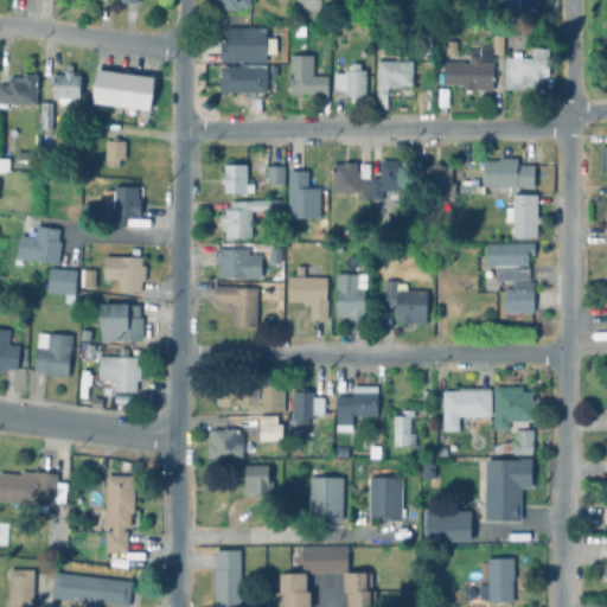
[(254,0),(254,10),(242,8),(241,12),(224,11),(224,0),(254,0)]
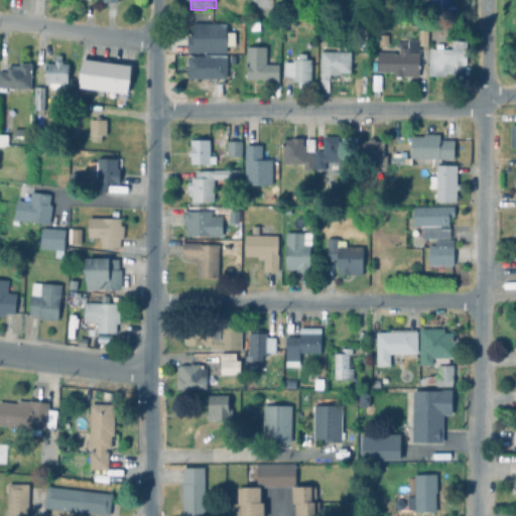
[(459,0),(459,5),(459,12),(454,12),(454,14),(434,14),(434,4),(425,4),(425,0),(459,0)]
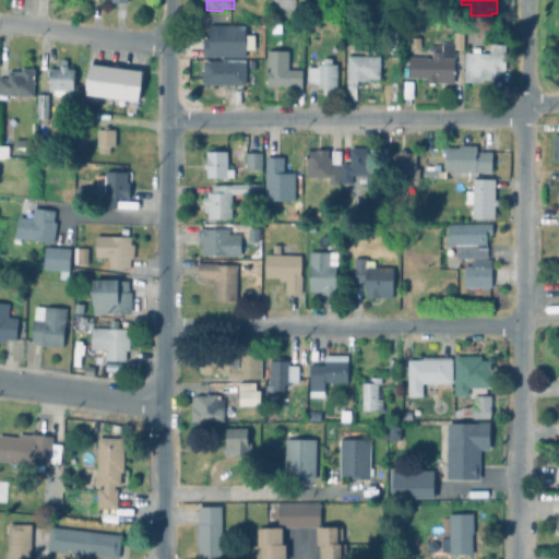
[(455,23),(455,32),(440,31),(440,23),(455,23)]
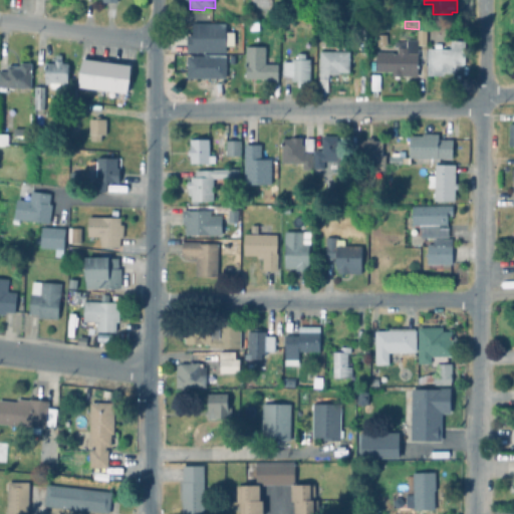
[(229,24),(229,53),(189,53),(189,36),(195,36),(195,24),(229,24)]
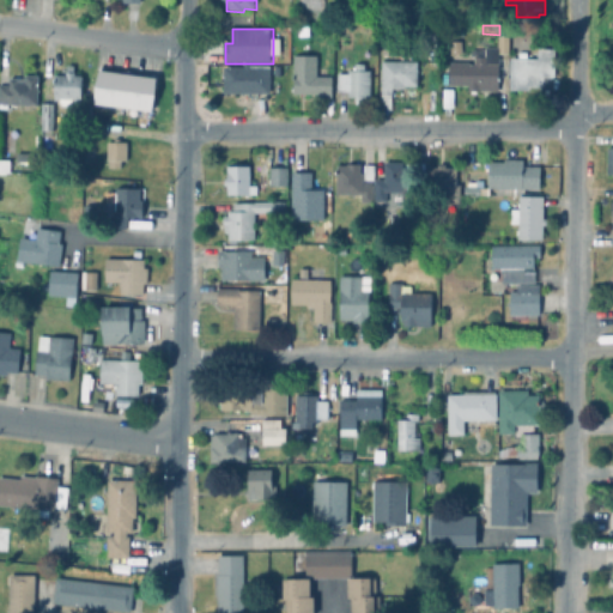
[(511,37),(511,56),(501,55),(501,93),(471,93),(471,87),(451,87),(453,64),(471,64),(471,66),(477,66),(477,59),(487,59),(487,49),(499,49),(499,37),(511,37)]
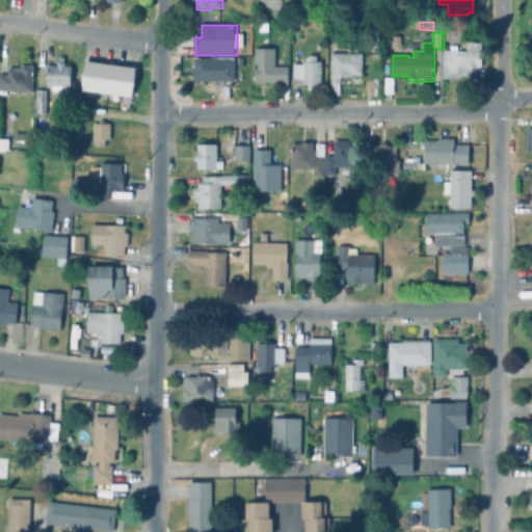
[(402,37),(402,48),(393,48),(393,37),(402,37)]
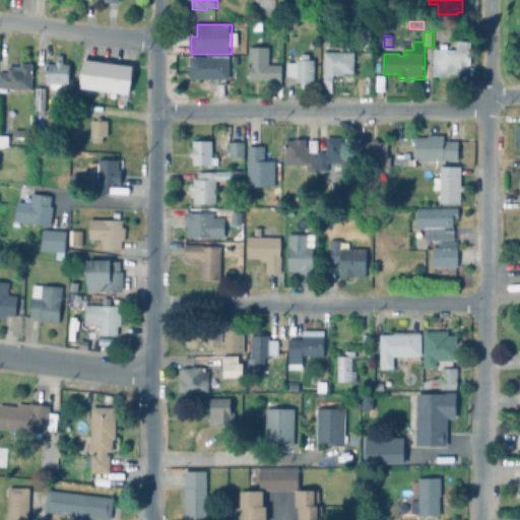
[(473,44),(472,66),(463,66),(463,75),(451,75),(451,78),(435,78),(436,51),(441,51),(441,46),(448,46),(448,51),(459,51),(459,43),(473,44)]
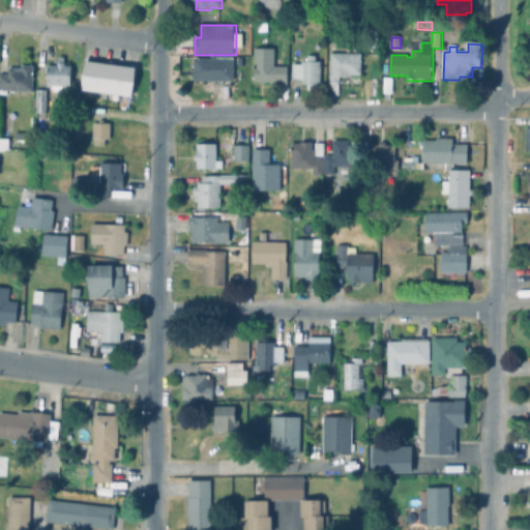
[(287,67),(287,83),(255,83),(255,50),(274,50),(274,68),(287,67)]
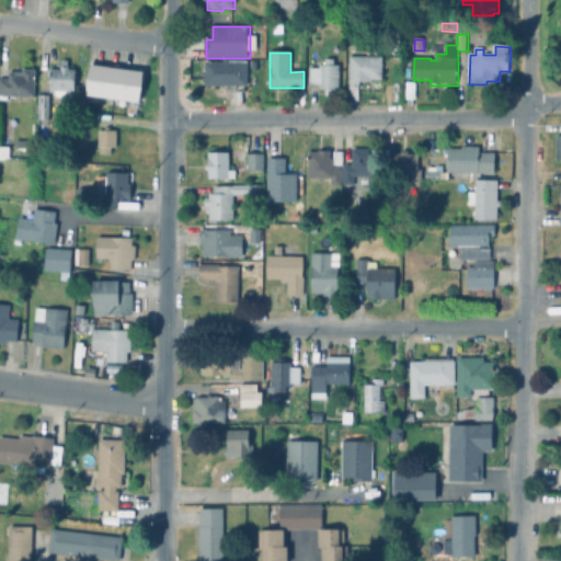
[(382,58),(382,81),(371,81),(371,83),(359,83),(359,102),(351,102),(351,89),(350,89),(350,58),(382,58)]
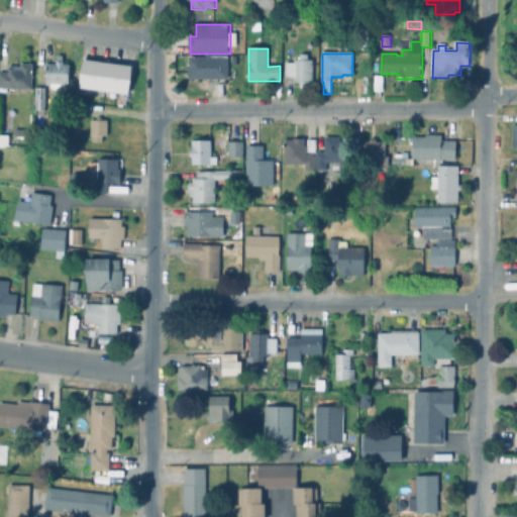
[(65,62),(65,65),(71,65),(70,88),(63,88),(63,90),(52,90),(52,86),(46,86),(47,64),(57,65),(57,62),(58,56),(64,56),(64,62),(65,62)]
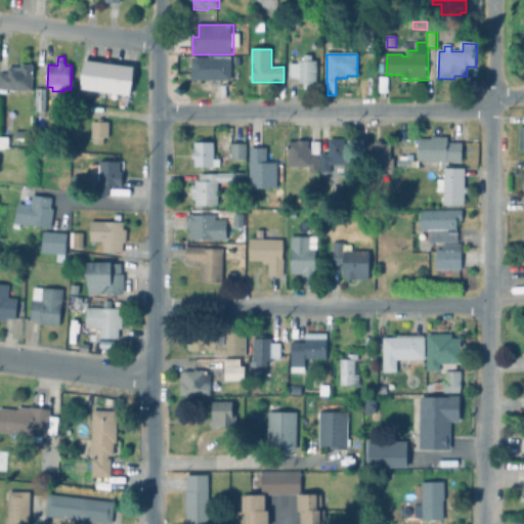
[(231,56),(231,58),(232,59),(232,81),(221,81),(221,85),(214,85),(214,83),(206,83),(206,81),(192,81),(192,58),(198,58),(198,57),(210,57),(210,56),(231,56)]
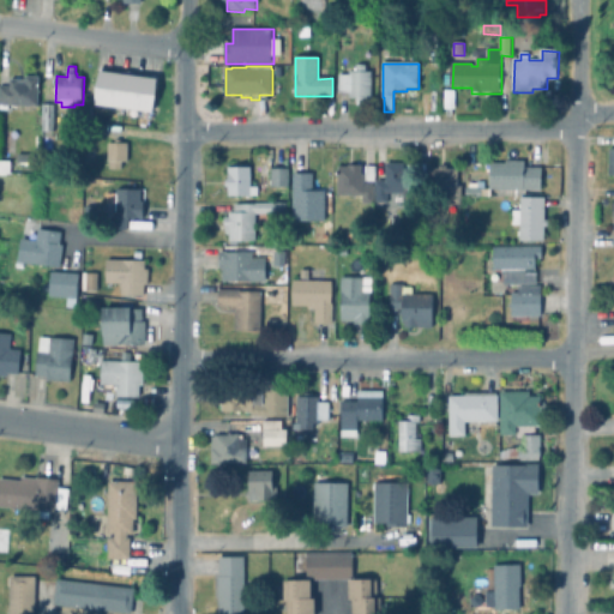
[(366,66),(366,72),(372,72),(371,98),(363,98),(363,103),(356,102),(356,98),(349,98),(349,94),(338,94),(339,76),(350,76),(350,72),(356,72),(356,66),(366,66)]
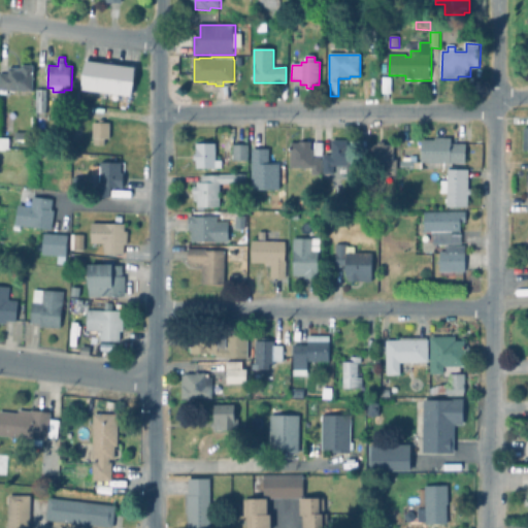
[(137,67),(133,97),(106,93),(107,96),(106,98),(103,98),(101,97),(101,95),(103,93),(84,90),(88,60),(137,67)]
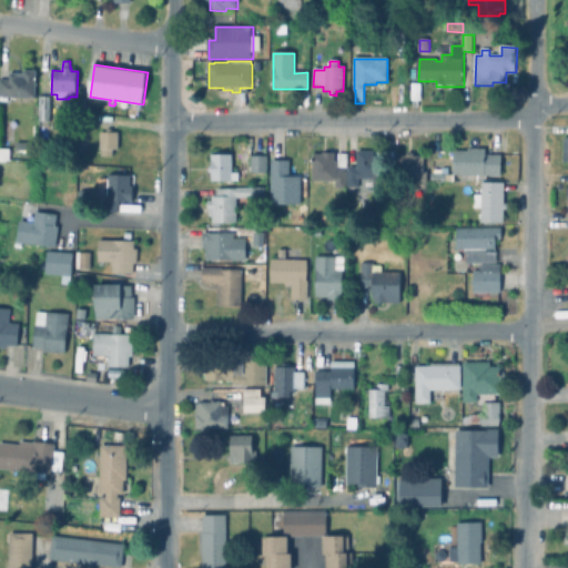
[(37,71),(37,99),(9,98),(9,102),(0,102),(0,80),(10,81),(10,73),(24,74),(24,71),(37,71)]
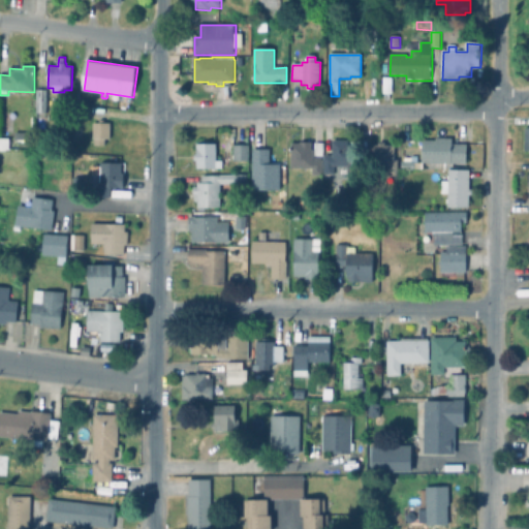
[(393,79),(393,95),(383,95),(383,79),(393,79)]
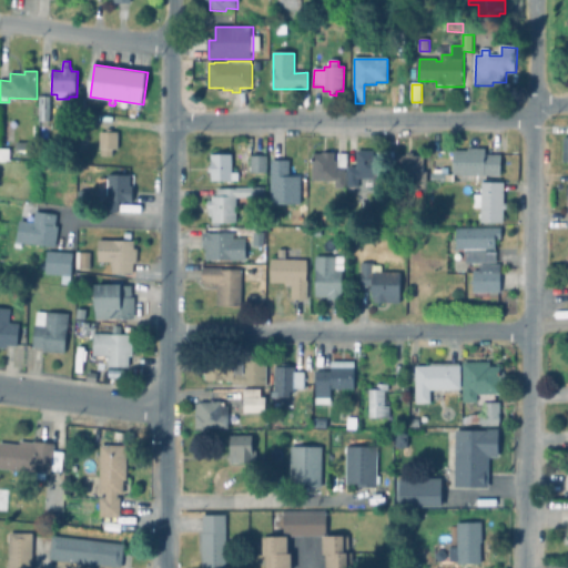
[(51,98),(51,122),(50,122),(49,128),(40,128),(40,98),(51,98)]
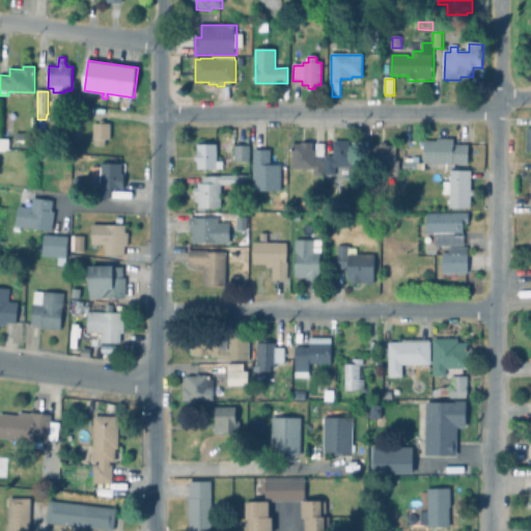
[(106,121),(106,124),(111,124),(111,141),(106,141),(106,147),(95,147),(95,141),(93,141),(93,124),(100,124),(100,121),(106,121)]
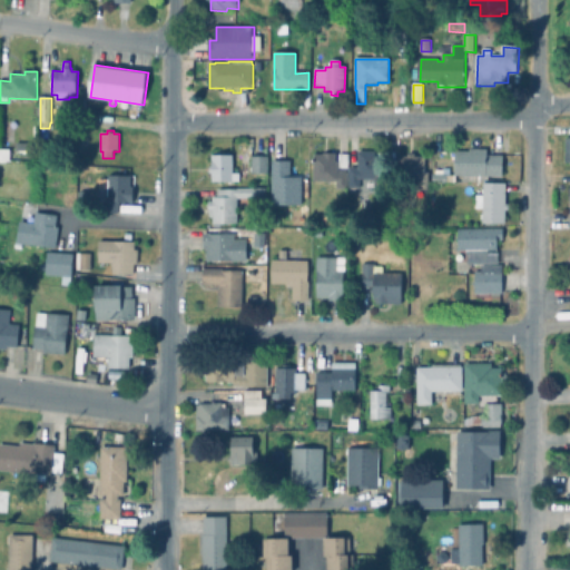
[(32,144),(32,161),(16,161),(16,144),(32,144)]
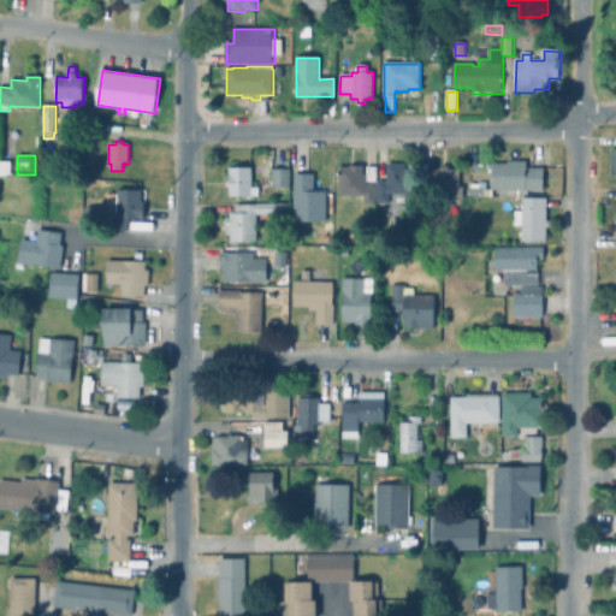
[(527,163),(527,170),(544,170),(544,191),(525,193),(525,199),(469,199),(469,190),(492,190),(492,165),(508,165),(508,163),(527,163)]
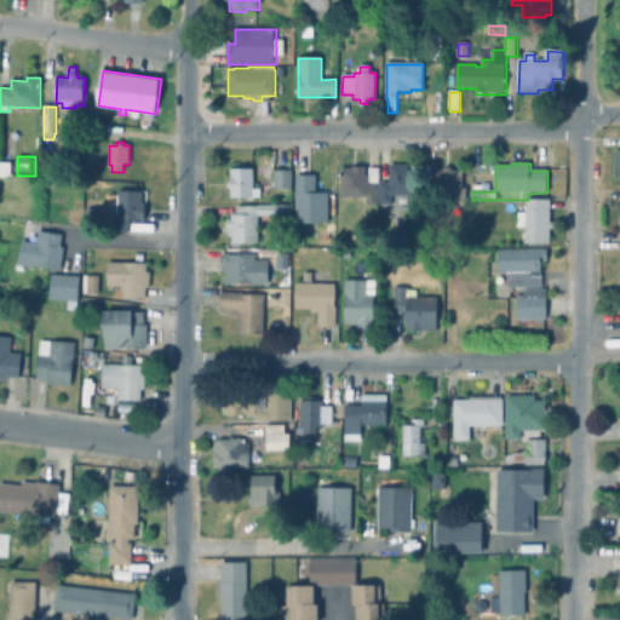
[(420,172),(420,200),(407,200),(407,211),(390,211),(390,206),(380,206),(380,183),(390,183),(390,166),(409,166),(409,172),(420,172)]
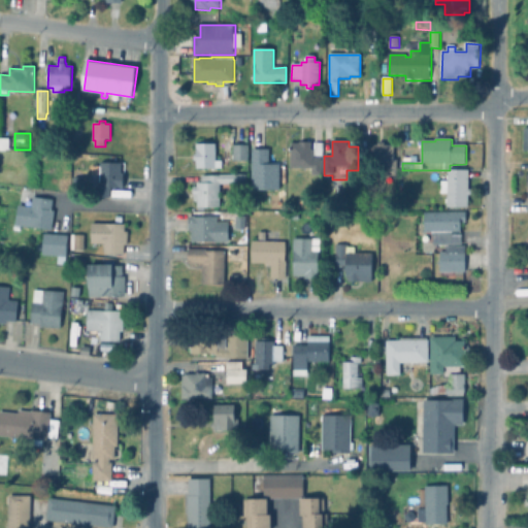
[(311,144),(311,152),(314,152),(314,145),(322,145),(322,177),(312,177),(312,170),(290,170),(291,145),(299,145),(299,143),(311,144)]
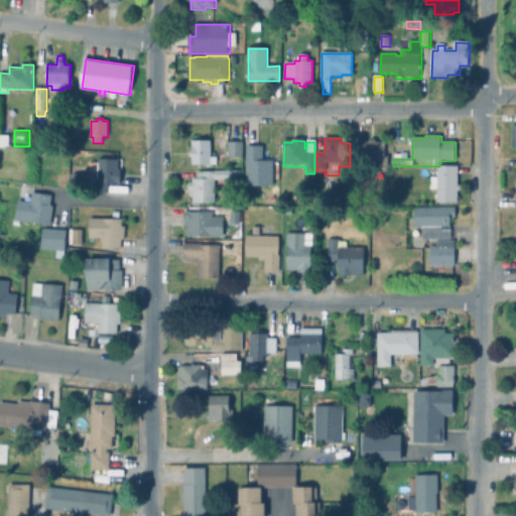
[(377,143),(386,143),(386,156),(389,156),(389,172),(373,172),(373,162),(362,162),(362,143),(370,143),(370,140),(377,140),(377,143)]
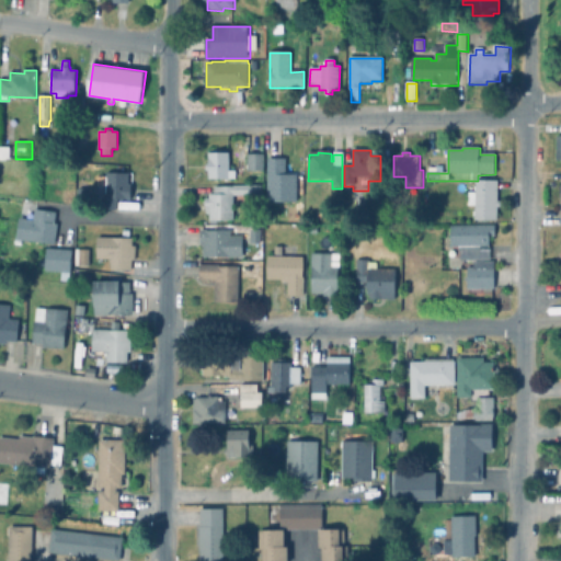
[(242,171),(242,176),(237,176),(237,180),(209,180),(209,153),(230,153),(230,171),(242,171)]
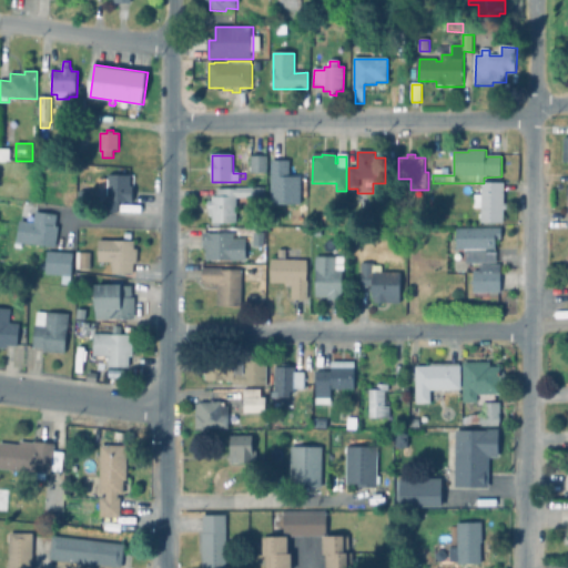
[(269,156),(269,173),(252,173),(252,156),(269,156)]
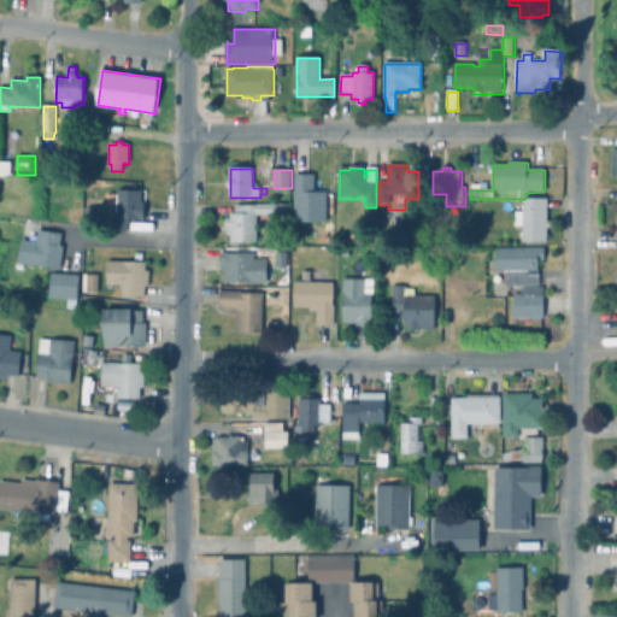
[(476,172),(477,189),(468,189),(468,172),(476,172)]
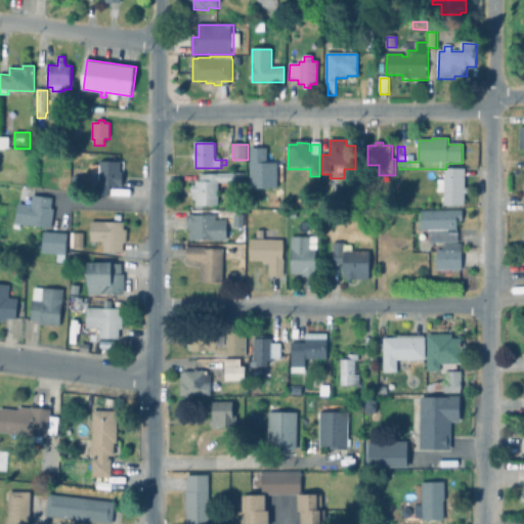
[(278,164),(278,189),(251,189),(251,148),(268,148),(268,164),(278,164)]
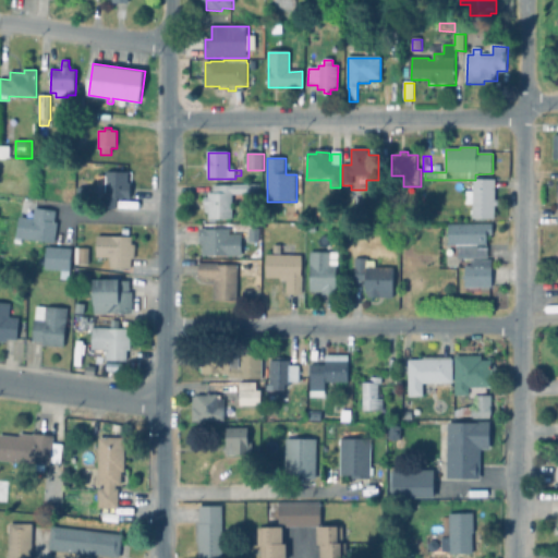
[(132,184),(132,199),(118,199),(117,208),(100,208),(100,196),(107,196),(108,172),(129,173),(129,184),(132,184)]
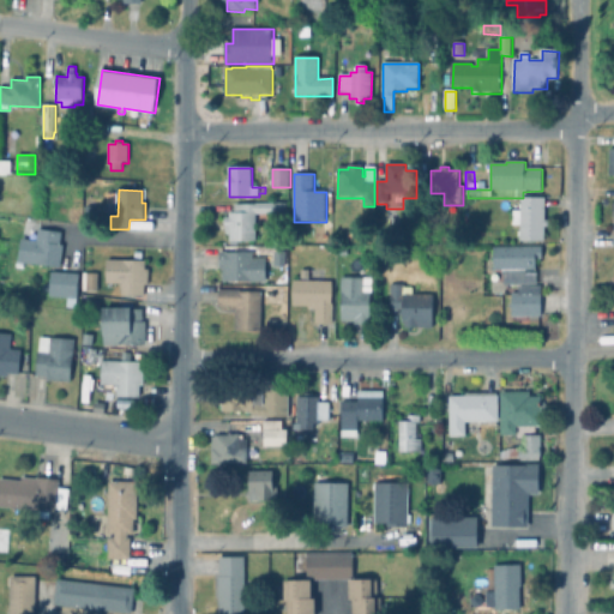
[(546,199),(546,222),(549,222),(549,228),(546,228),(546,242),(521,242),(521,227),(513,227),(513,212),(522,212),(522,199),(546,199)]
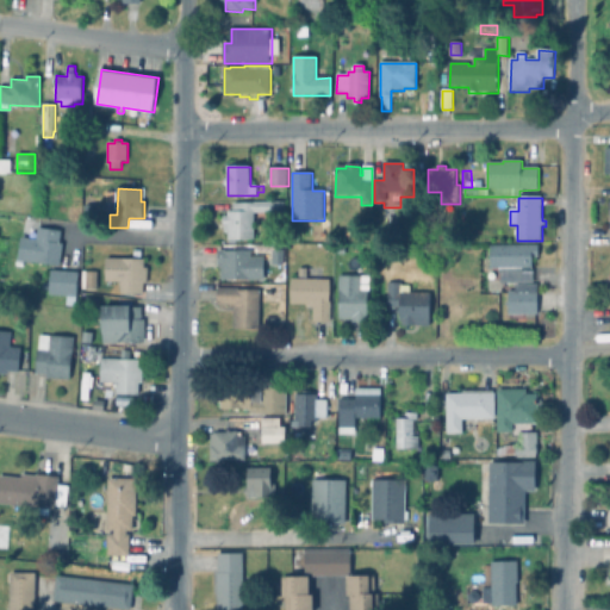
[(285,203),(285,213),(255,213),(255,241),(229,241),(229,232),(225,232),(225,225),(224,225),(224,217),(229,217),(229,212),(234,212),(234,204),(255,204),(255,203),(285,203)]
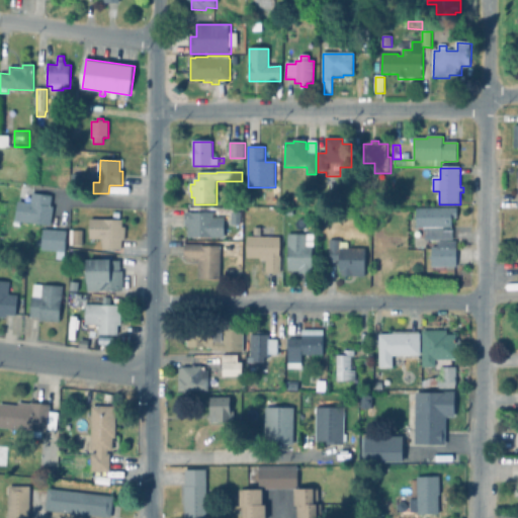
[(53,196),(51,206),(54,207),(51,226),(15,222),(18,201),(31,203),(32,194),(53,196)]
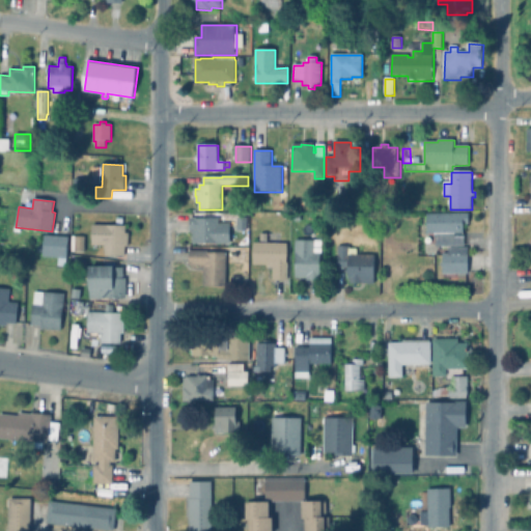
[(470,214),(470,224),(466,224),(466,247),(459,248),(459,249),(469,249),(469,274),(444,274),(444,254),(449,254),(449,249),(455,249),(455,247),(436,247),(436,234),(428,234),(428,215),(470,214)]
